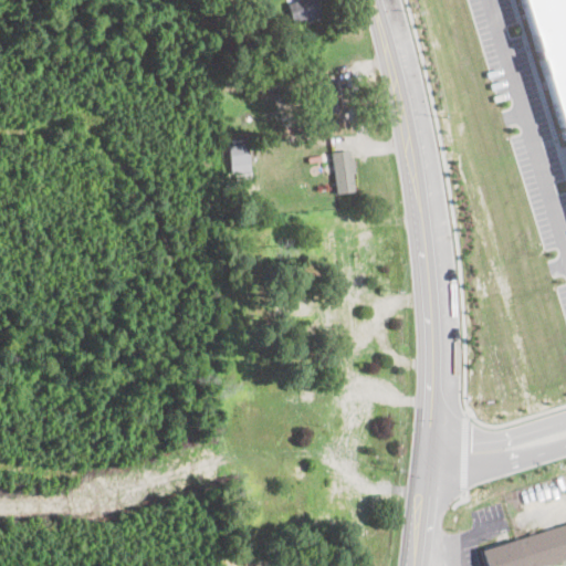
[(286,0),(292,20),(320,12),(316,0),(286,0)]
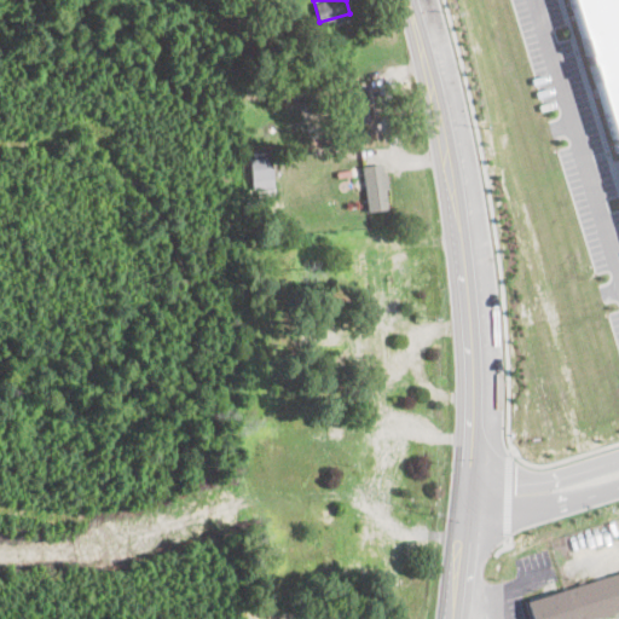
[(618,154),(572,0),(618,0),(618,154)]
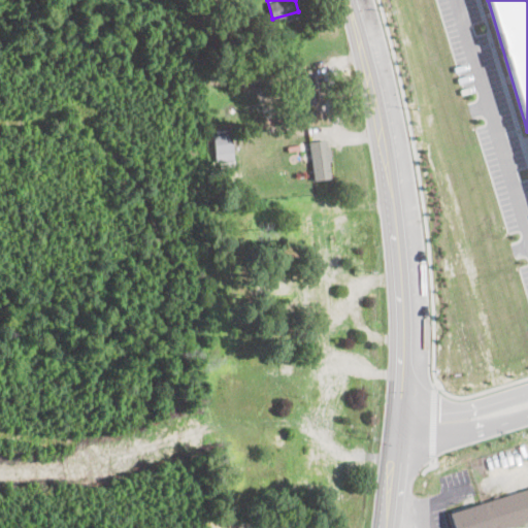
[(295,72),(297,104),(314,103),(312,72),(295,72)]
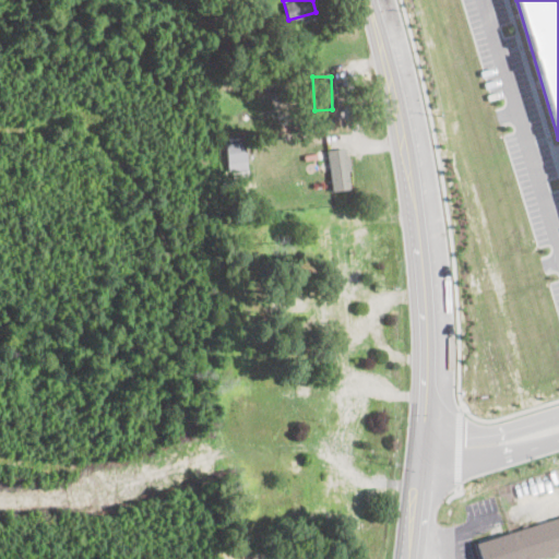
[(242,144),(227,144),(227,169),(242,169),(242,144)]
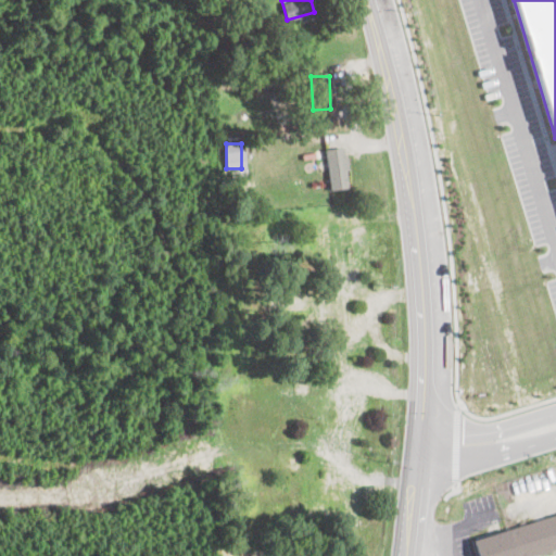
[(324,147),(330,189),(349,186),(343,144),(324,147)]
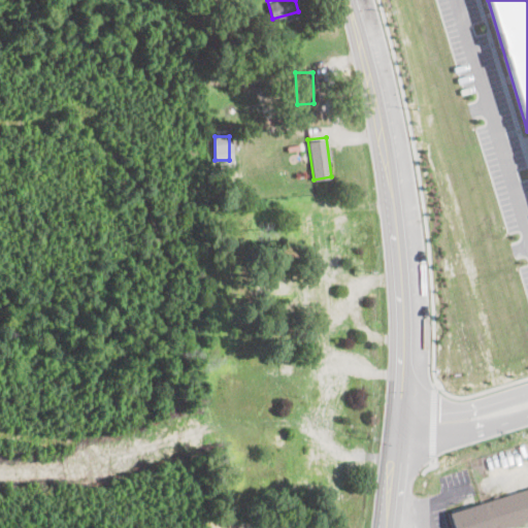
[(527,486),(448,510),(453,527),(504,527),(527,521),(527,486)]
